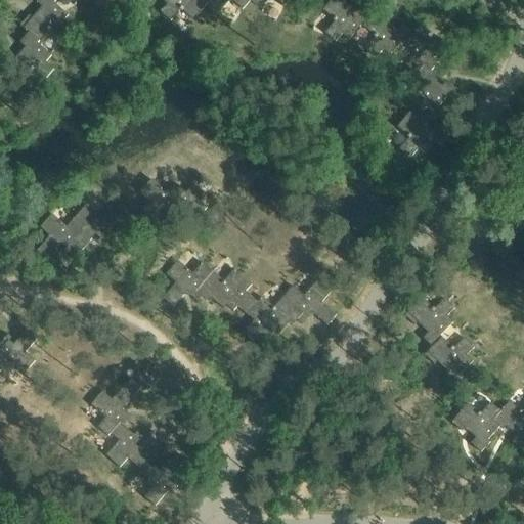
[(38,0),(36,2),(42,7),(32,18),(29,15),(19,26),(28,33),(39,42),(49,30),(61,40),(71,30),(62,23),(69,15),(54,3),(55,2),(53,0),(38,0)]
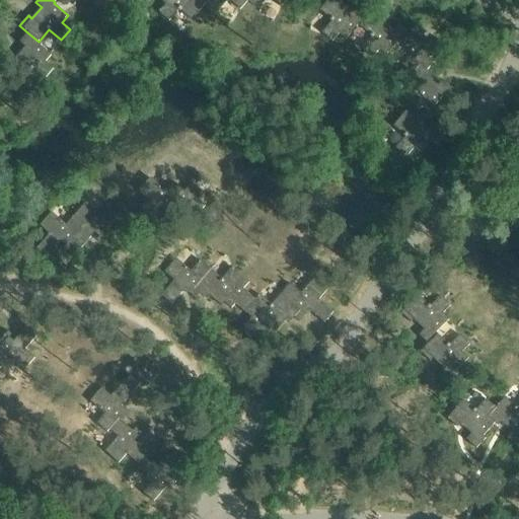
[(191,20),(207,2),(204,0),(159,0),(165,4),(158,12),(168,21),(178,10),(191,20)]
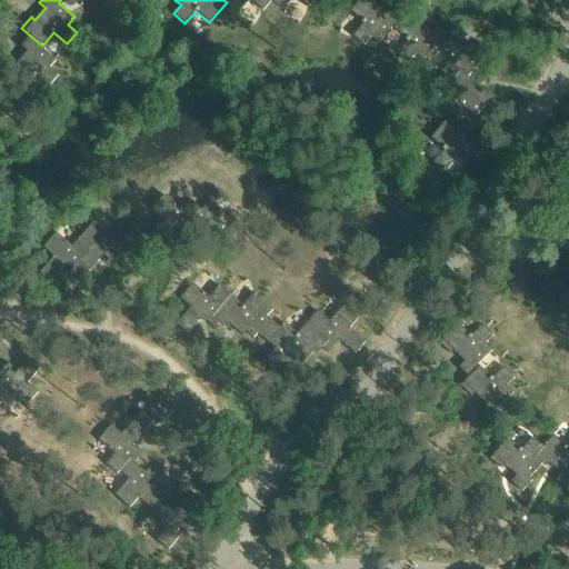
[(223,0),(227,2),(239,13),(250,0),(263,11),(272,0),(223,0)]
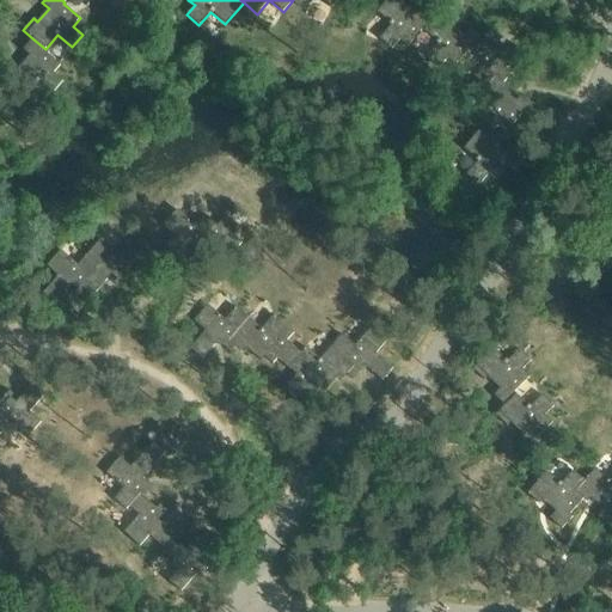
[(293,0),(305,11),(313,0),(320,0),(331,8),(337,0),(293,0)]
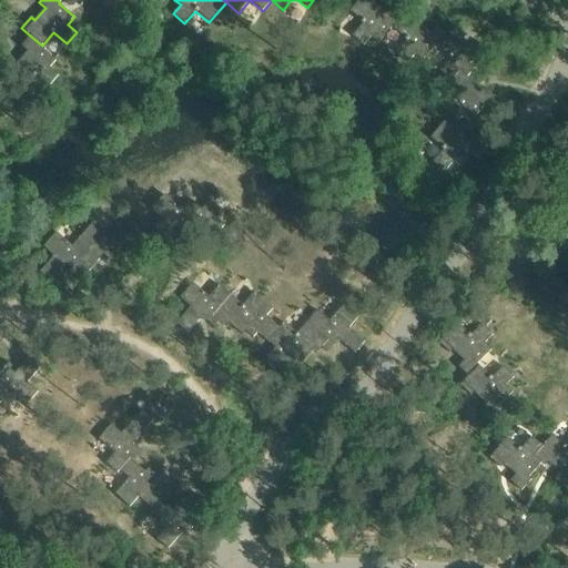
[(392,28),(393,29),(403,18),(393,8),(387,14),(375,4),(378,1),(377,0),(358,0),(350,11),(363,23),(352,36),(363,46),(371,37),(378,43),(392,28)]
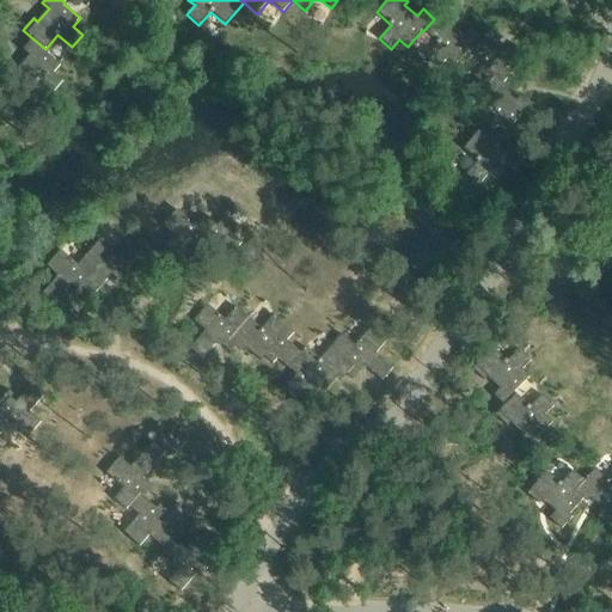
[(470,28),(469,30),(465,35),(452,23),(454,19),(442,8),(434,19),(423,31),(438,43),(427,57),(439,68),(447,59),(454,65),(469,48),(471,50),(482,37),(470,28)]
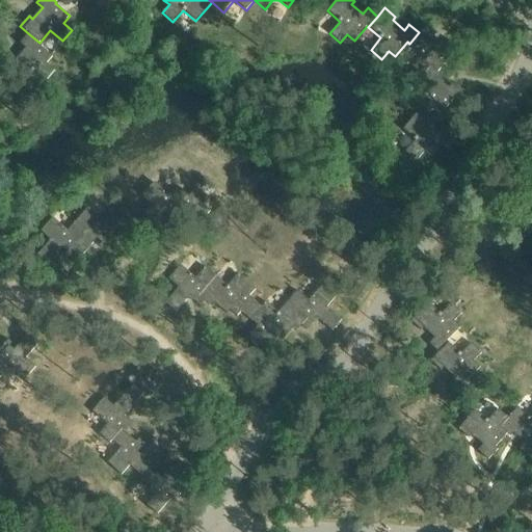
[(411,67),(422,75),(429,65),(437,73),(449,58),(451,60),(460,50),(450,41),(445,47),(434,37),(436,33),(426,24),(419,32),(409,44),(422,54),(411,67)]
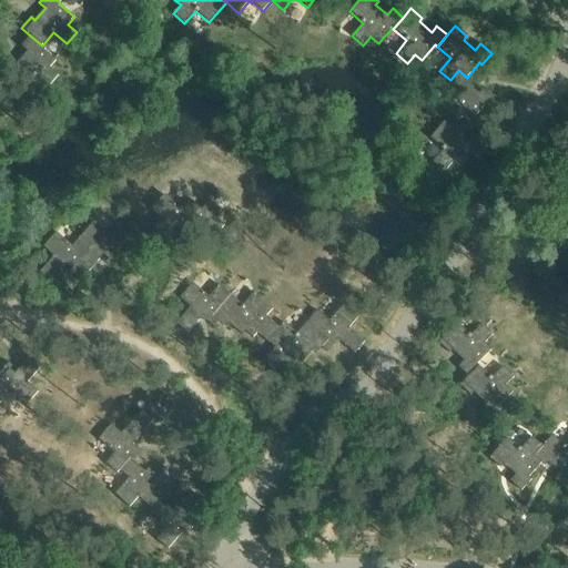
[(41,48),(42,46),(30,36),(21,47),(28,51),(17,63),(13,61),(4,72),(24,90),(36,77),(49,88),(59,75),(50,69),(57,61),(41,48)]
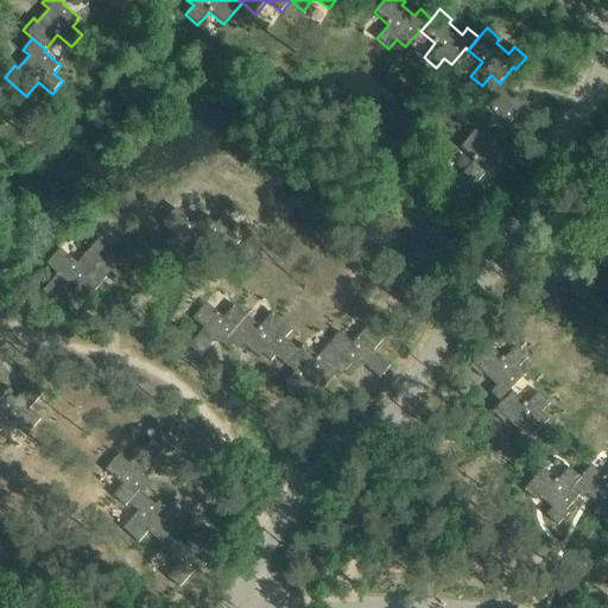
[(475,124),(479,126),(488,133),(495,125),(504,131),(517,114),(520,116),(531,105),(518,94),(513,101),(500,89),(502,86),(500,83),(491,75),(482,86),(473,97),(487,109),(475,124)]
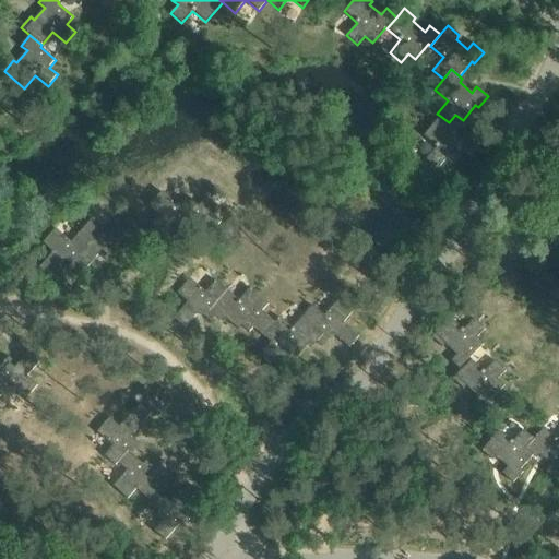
[(440,116),(424,135),(437,147),(426,159),(437,169),(447,158),(453,165),(465,152),(470,155),(479,144),(465,132),(461,139),(449,129),(452,125),(449,122),(440,116)]
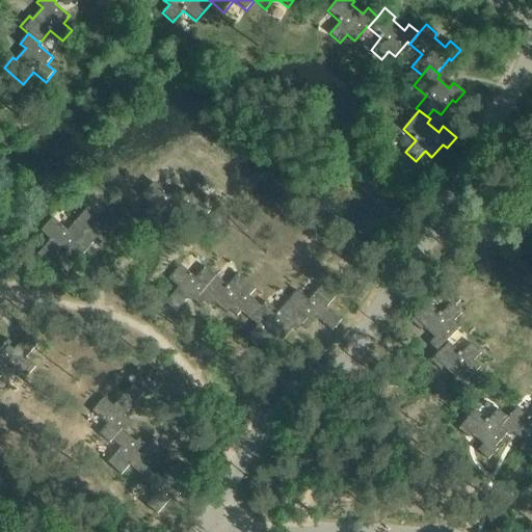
[(150,229),(163,213),(175,200),(171,196),(157,184),(148,194),(154,201),(138,219),(150,229)]
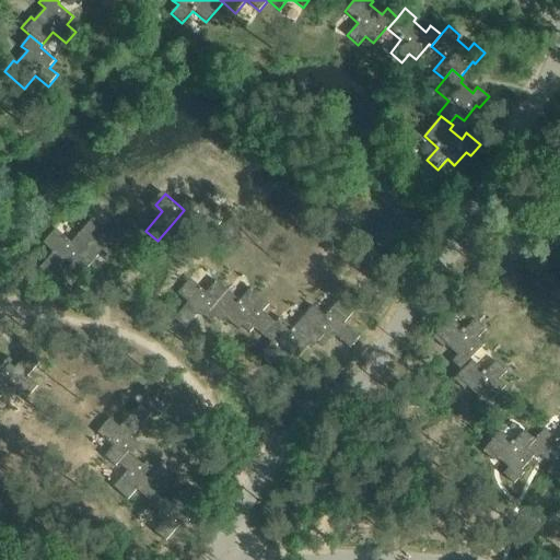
[(189,197),(181,207),(184,210),(172,224),(177,228),(176,229),(181,233),(188,223),(197,231),(202,224),(212,233),(220,223),(189,197)]
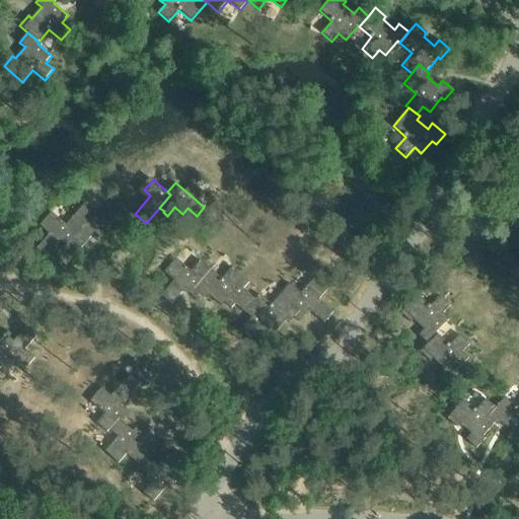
[(78,235),(72,242),(81,250),(95,234),(100,238),(97,241),(100,244),(110,232),(107,230),(119,217),(107,208),(99,218),(85,205),(73,219),(67,226),(78,235)]
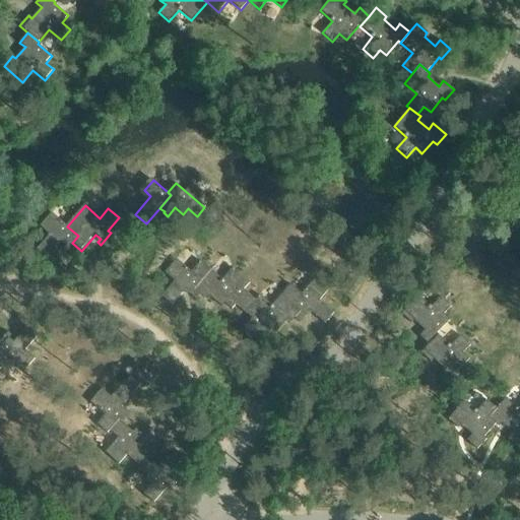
[(66,249),(72,243),(78,236),(67,226),(51,212),(40,226),(49,235),(37,250),(48,259),(61,244),(66,249)]
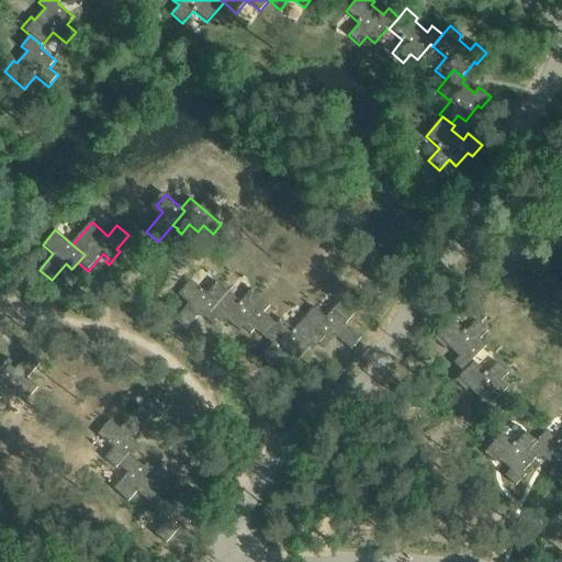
[(212,325),(216,319),(209,313),(226,292),(216,282),(205,294),(190,280),(177,295),(188,304),(173,319),(186,329),(200,313),(205,317),(204,318),(212,325)]
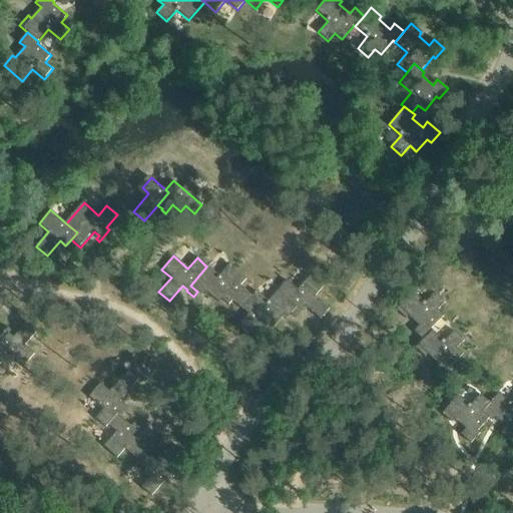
[(218,277),(206,267),(190,286),(197,292),(201,295),(204,292),(218,304),(221,300),(228,305),(232,301),(241,309),(251,297),(239,286),(245,280),(228,265),(218,277)]
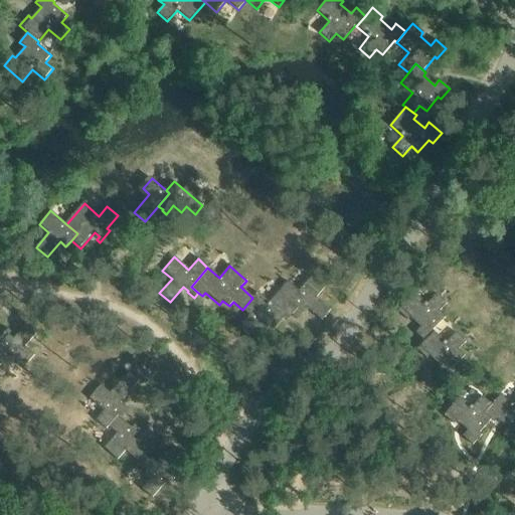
[(287,282),(278,292),(297,308),(291,315),(292,315),(297,319),(303,312),(302,312),(306,307),(321,321),(330,310),(316,298),(324,288),(311,277),(298,291),(287,282)]
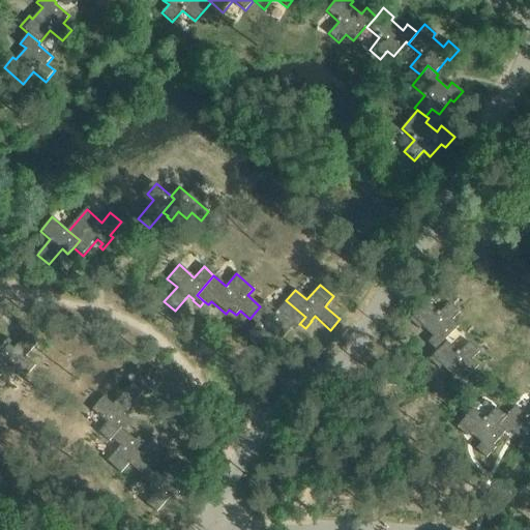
[(264,301),(260,306),(249,319),(256,325),(244,337),(257,349),(266,339),(271,343),(276,335),(281,340),(293,325),(296,328),(300,324),(299,324),(305,317),(286,300),(276,312),(264,301)]
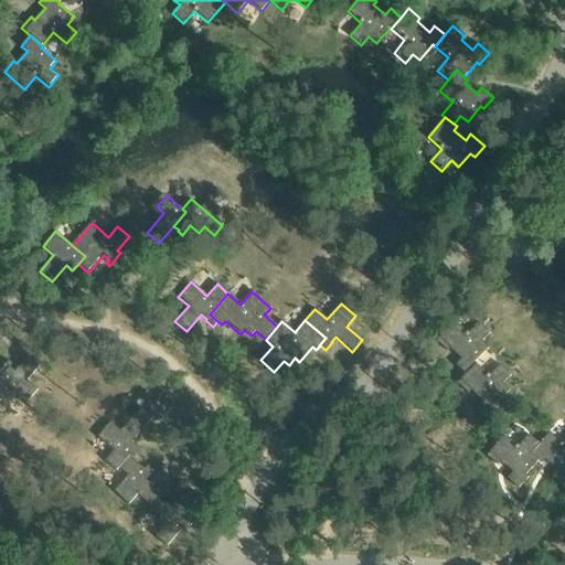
[(465,377),(476,368),(473,365),(488,351),(481,344),(489,336),(478,326),(467,338),(454,324),(435,344),(446,355),(449,351),(460,362),(455,369),(465,377)]
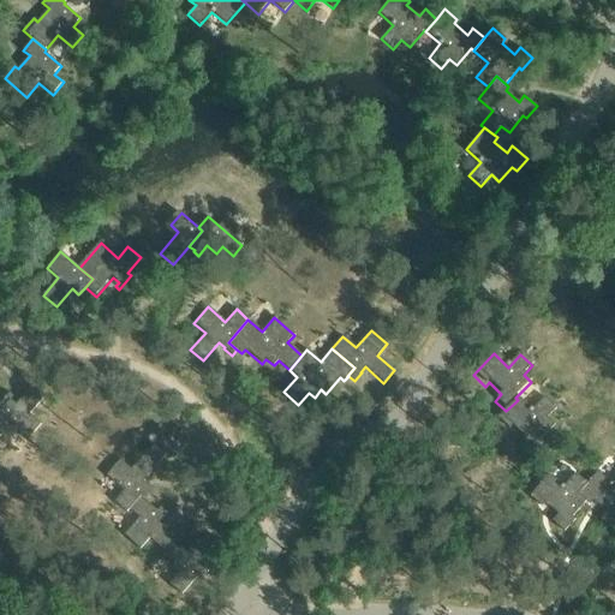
[(0,415),(0,435),(3,437),(12,427),(29,442),(43,425),(31,416),(46,399),(34,388),(17,407),(11,402),(15,398),(11,394),(1,405),(1,406),(5,410),(0,415)]
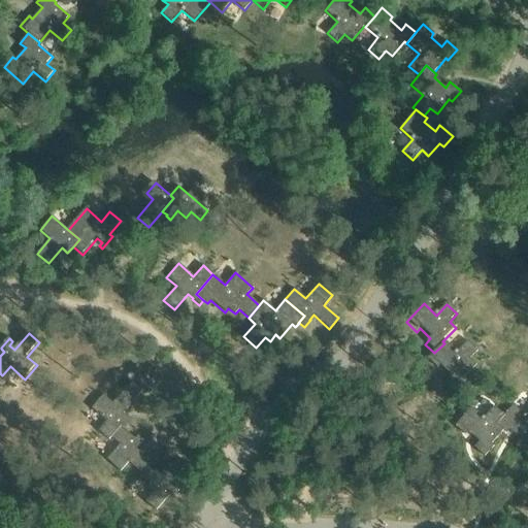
[(444,343),(434,353),(426,361),(436,371),(440,368),(451,378),(446,384),(455,393),(465,384),(463,381),(476,367),(469,361),(477,353),(467,343),(456,355),(444,343)]
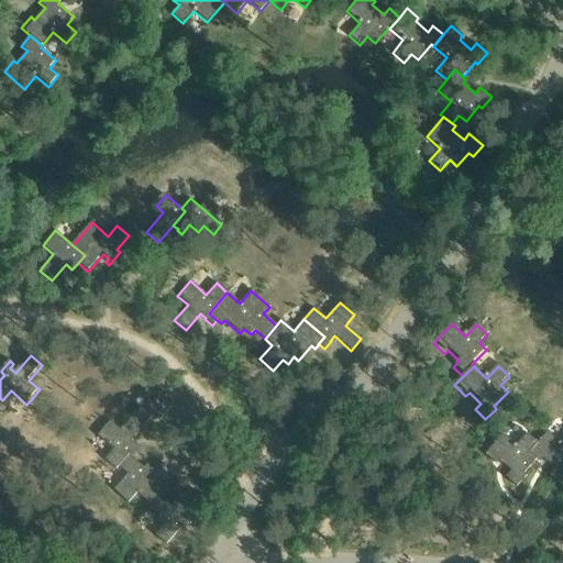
[(140,408),(134,415),(145,423),(153,415),(158,420),(169,407),(157,396),(155,398),(145,389),(134,403),(140,408)]
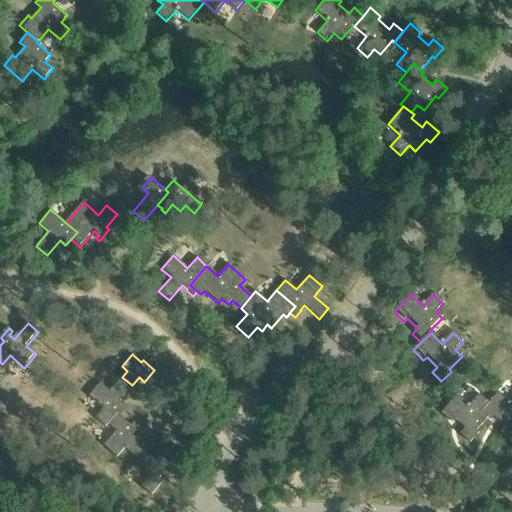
[(105,426),(107,424),(106,423),(115,413),(119,416),(129,405),(125,402),(122,405),(118,401),(132,385),(122,377),(121,376),(109,390),(99,382),(87,396),(102,408),(94,417),(105,426)]
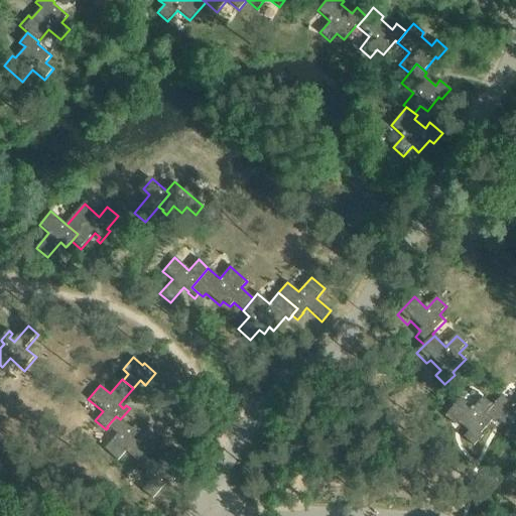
[(485,413),(492,420),(495,423),(498,419),(508,429),(504,434),(514,443),(515,440),(515,402),(513,406),(501,395),(492,405),(485,413)]
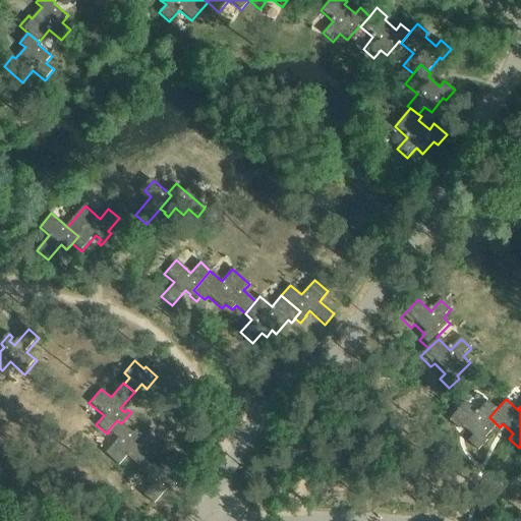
[(489,417),(497,409),(487,400),(477,412),(465,401),(448,419),(458,429),(462,425),(472,436),(467,441),(477,450),(487,440),(484,438),(497,424),(489,417)]
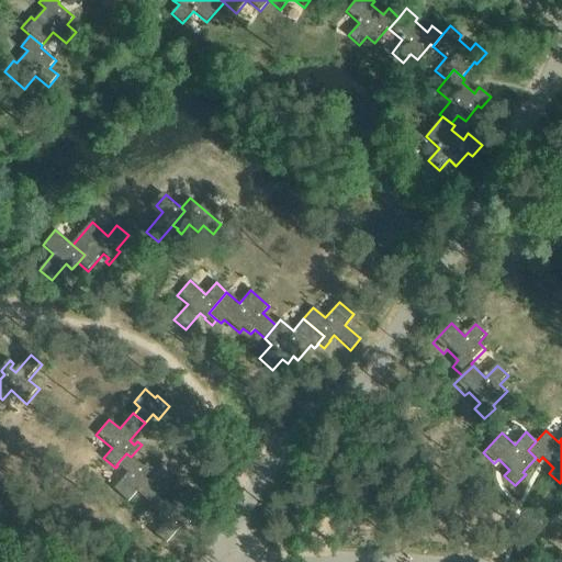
[(136,491),(152,504),(159,495),(160,496),(163,494),(145,479),(149,473),(153,476),(156,472),(146,463),(143,467),(131,457),(126,453),(116,464),(117,465),(126,473),(113,489),(127,502),(136,491)]
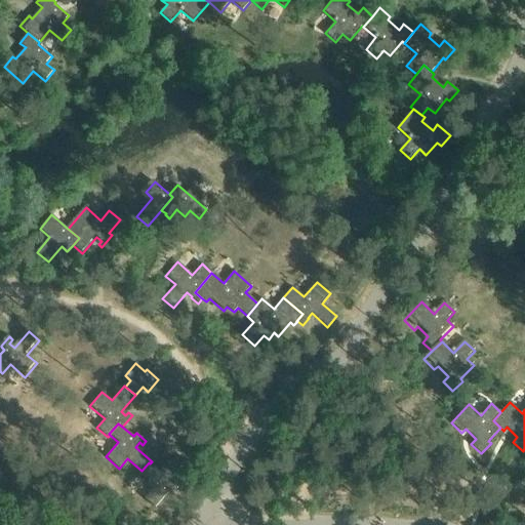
[(149,462),(142,471),(136,476),(152,489),(145,498),(155,508),(167,493),(171,495),(179,486),(175,483),(172,486),(168,482),(173,477),(183,466),(171,456),(159,471),(150,463),(149,462)]
